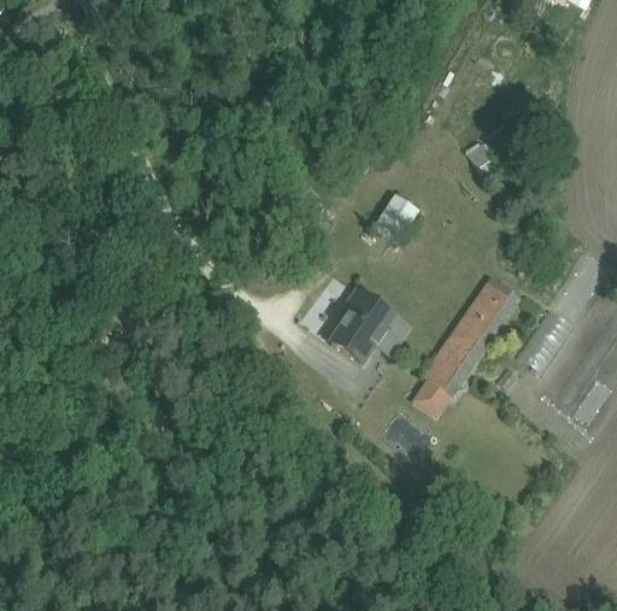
[(503,169),(483,141),(468,152),(487,180),(503,169)]
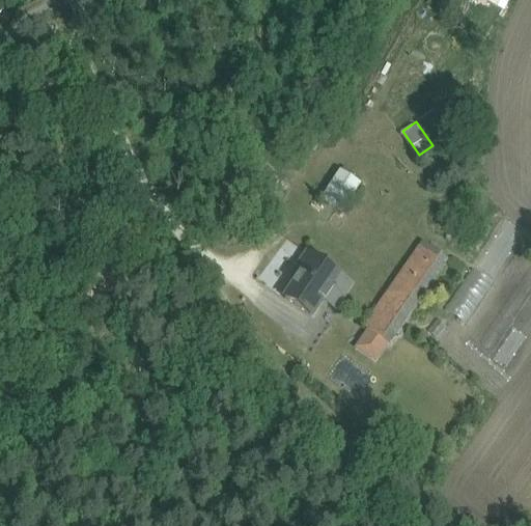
[(339,165),(322,193),(344,208),(362,180),(339,165)]
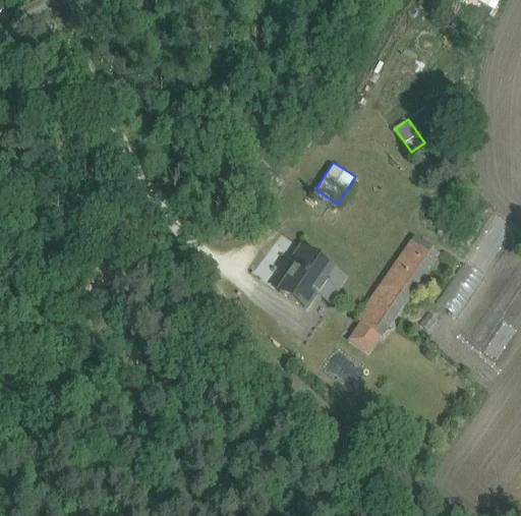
[(382,334),(393,318),(439,250),(414,234),(357,318),(382,334)]
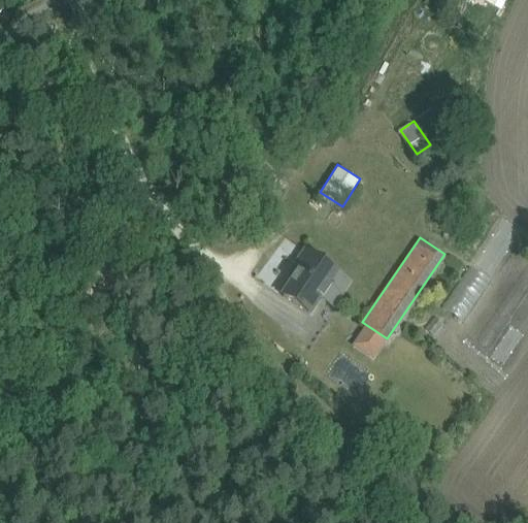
[(309,311),(317,302),(323,294),(333,300),(348,280),(306,249),(294,266),(299,270),(284,293),(309,311)]
